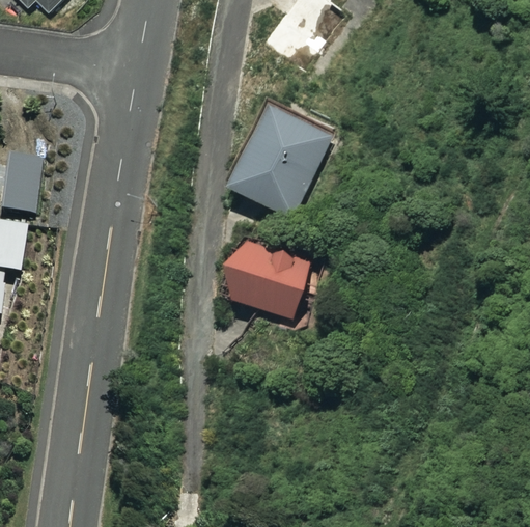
[(23,0),(28,4),(31,0),(37,0),(51,12),(59,3),(62,0),(23,0)]
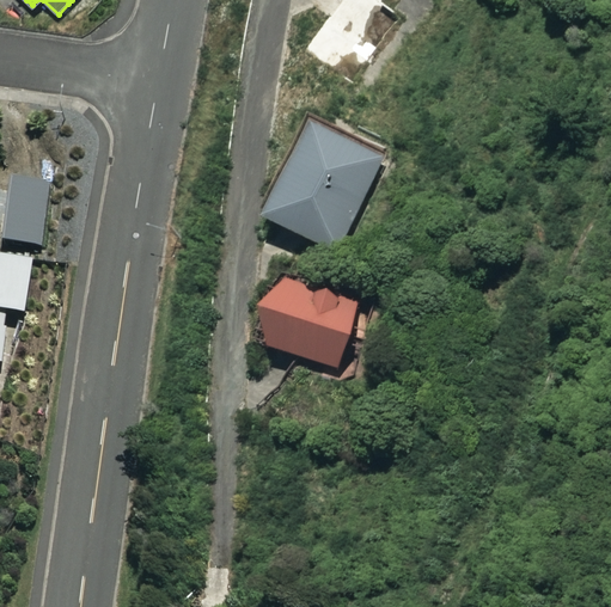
[(409,11),(393,0),(318,0),(289,43),(355,89),(409,11)]
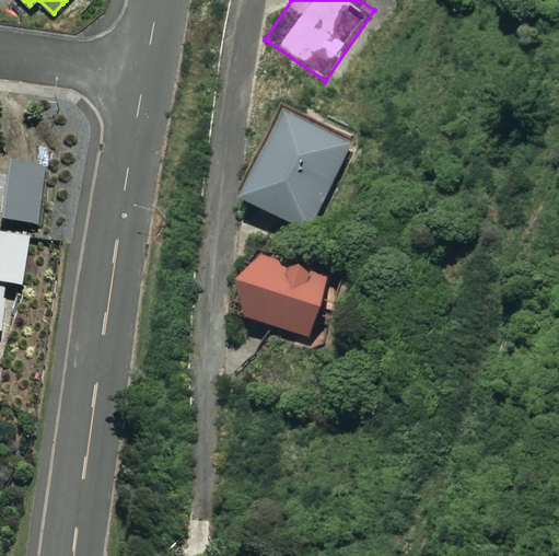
[(354,138),(287,106),(244,196),(311,228),(354,138)]
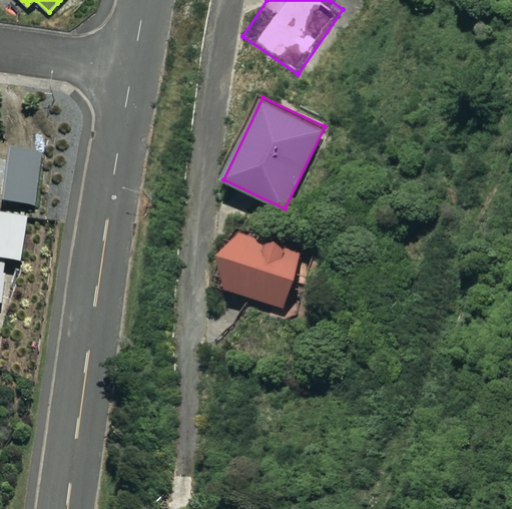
[(0,199),(34,204),(40,154),(0,149),(0,199)]
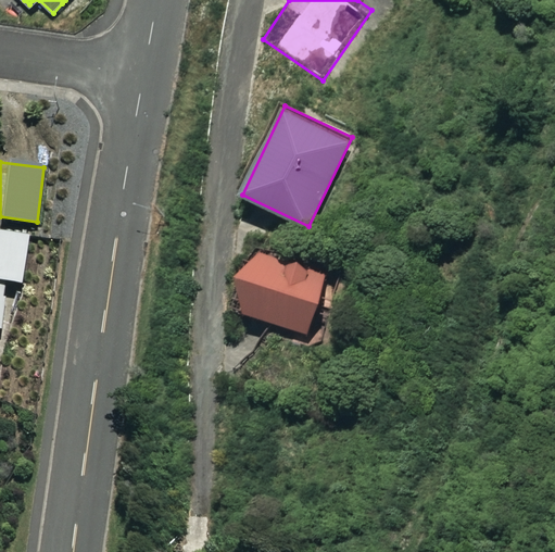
[(27,233),(0,229),(0,309),(3,281),(21,284),(27,233)]
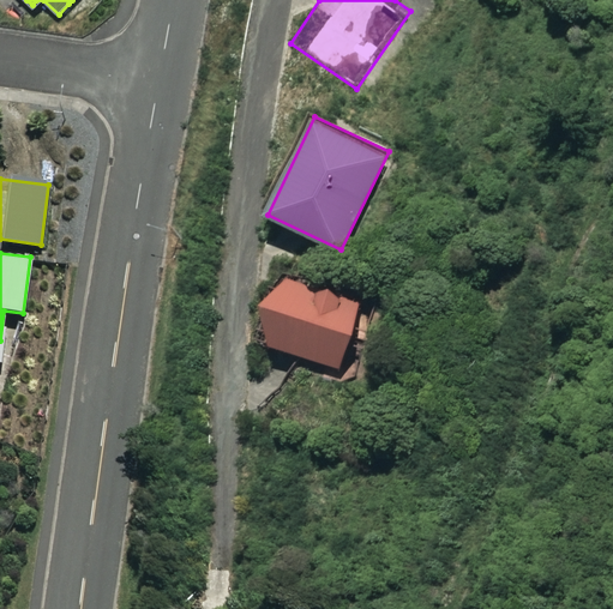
[(372,326),(358,321),(364,303),(278,273),(256,338),(341,368),(350,342),(365,348),(372,326)]
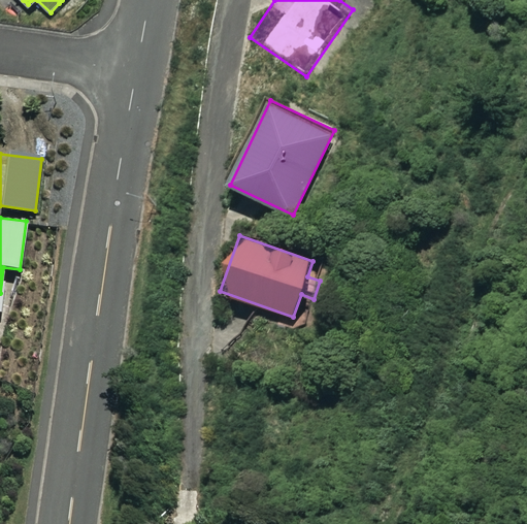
All buildings are outlined.
